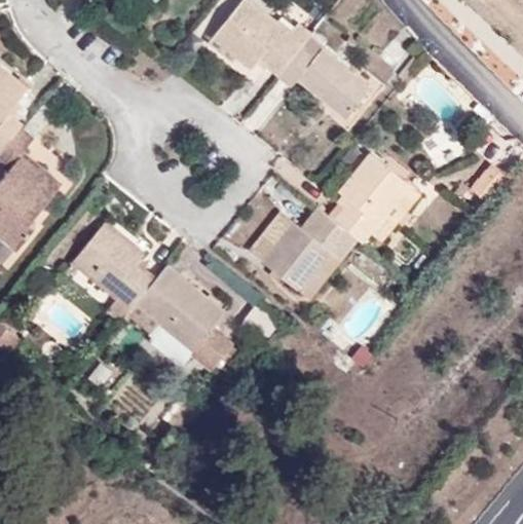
[(277,76),(309,37),(311,34),(297,24),(289,34),(246,0),(241,0),(212,38),(236,60),(251,71),(259,61),(277,76)]
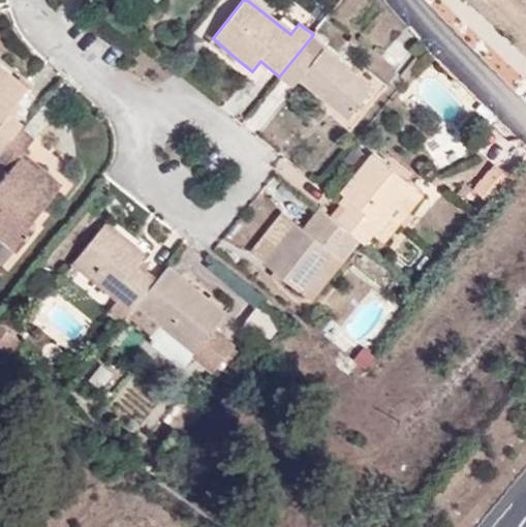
[(322,52),(325,49),(311,37),(279,76),(291,88),(298,81),(347,120),(371,90),(322,52)]
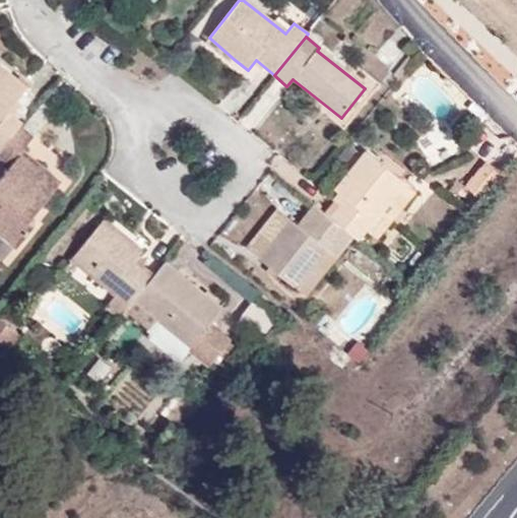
[(230,65),(234,59),(209,38),(204,45),(230,65)]
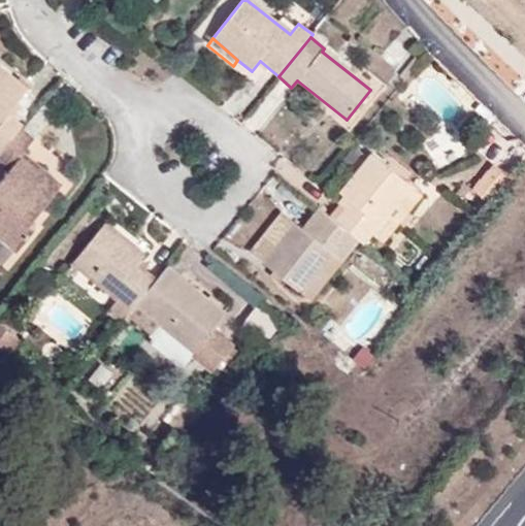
[(399,77),(403,81),(420,61),(416,57),(399,77)]
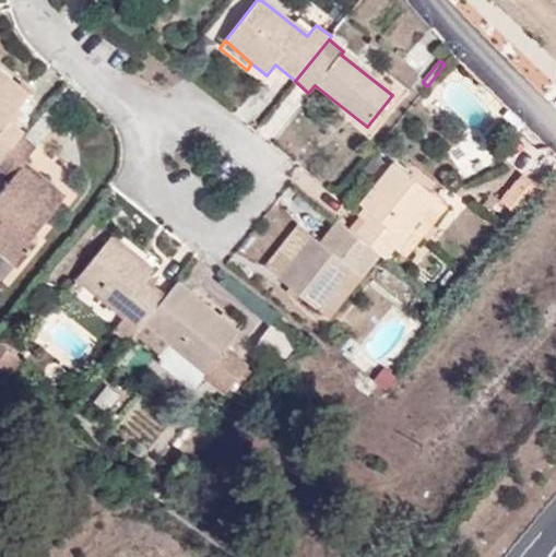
[(0,162),(21,137),(23,133),(8,121),(28,95),(0,71),(0,162)]
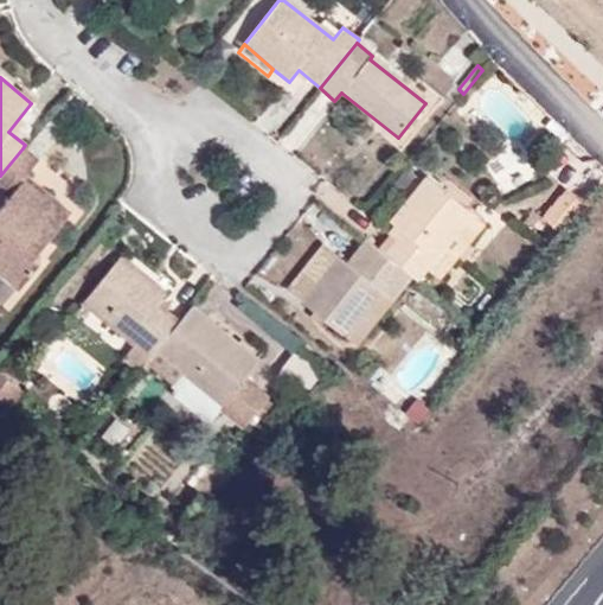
[(0,185),(11,193),(0,207),(0,271),(12,280),(21,286),(38,265),(33,261),(71,212),(25,176),(37,161),(23,148),(0,176),(0,185)]
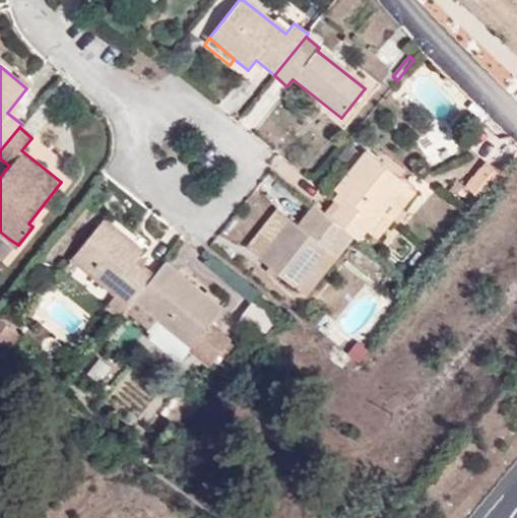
[(343,198),(337,206),(328,216),(352,237),(358,240),(365,231),(403,184),(366,152),(334,190),(337,193),(343,198)]
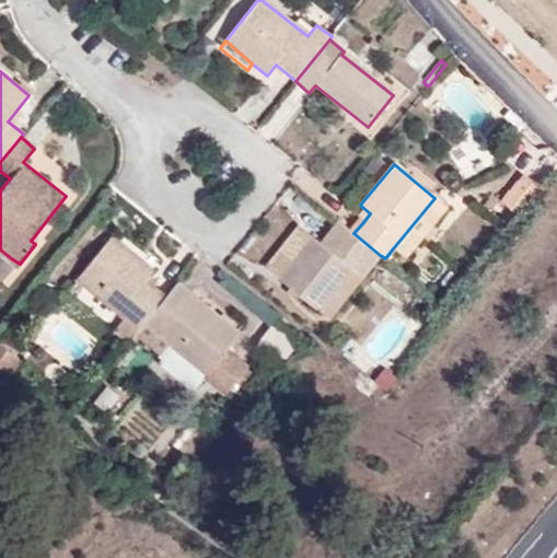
[(534,188),(519,175),(497,198),(511,212),(534,188)]
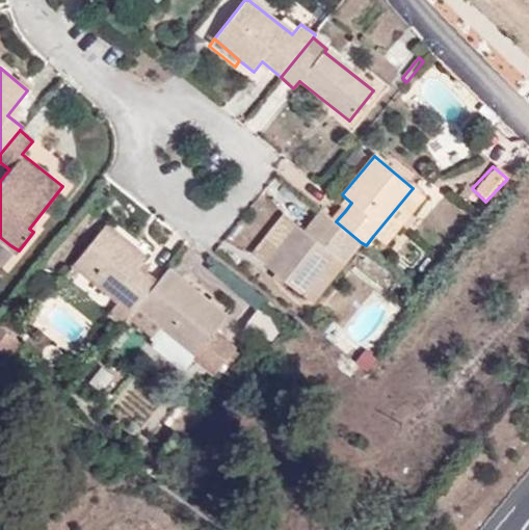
[(386,245),(424,197),(413,188),(373,236),(386,245)]
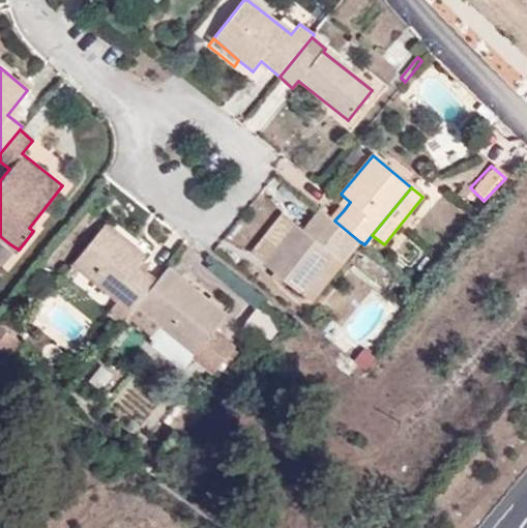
[(344,197),(338,205),(344,210),(350,202),(344,197)]
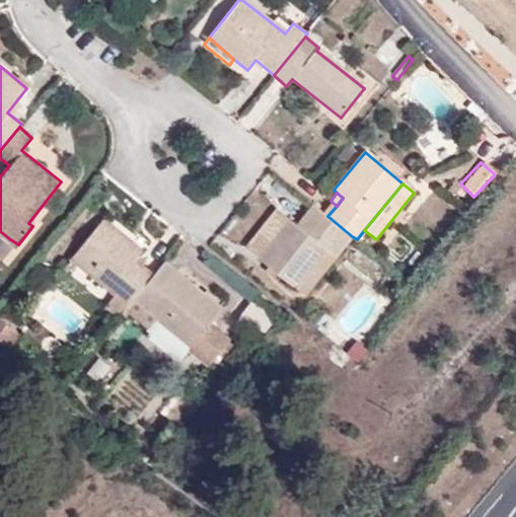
[(352,236),(327,216),(313,205),(297,225),(288,219),(258,256),(259,259),(296,290),(327,250),(336,256),(352,236)]
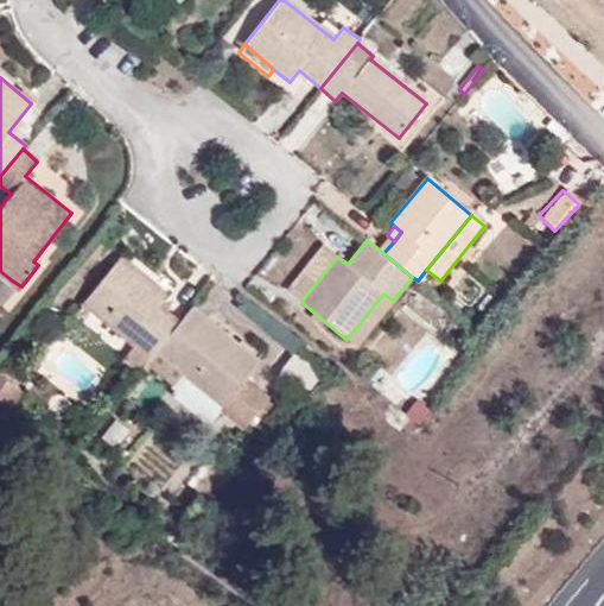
[(294,295),(302,301),(337,257),(332,253),(315,276),(309,276),(294,295)]
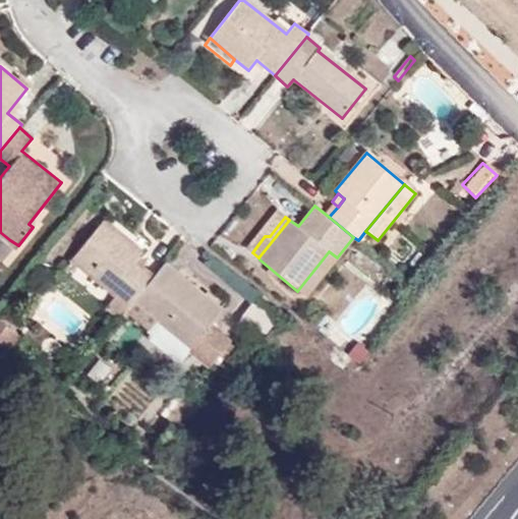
[(70,262),(114,297),(127,308),(133,302),(153,278),(134,263),(140,253),(103,222),(70,262)]
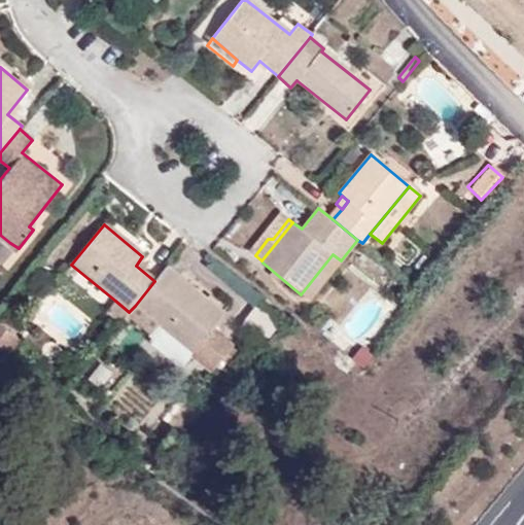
[(0,255),(10,243),(0,235),(0,255)]
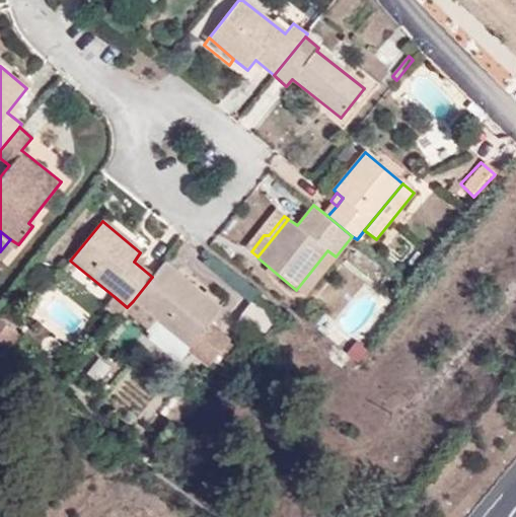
[(296,290),(303,296),(336,256),(327,250),(296,290)]
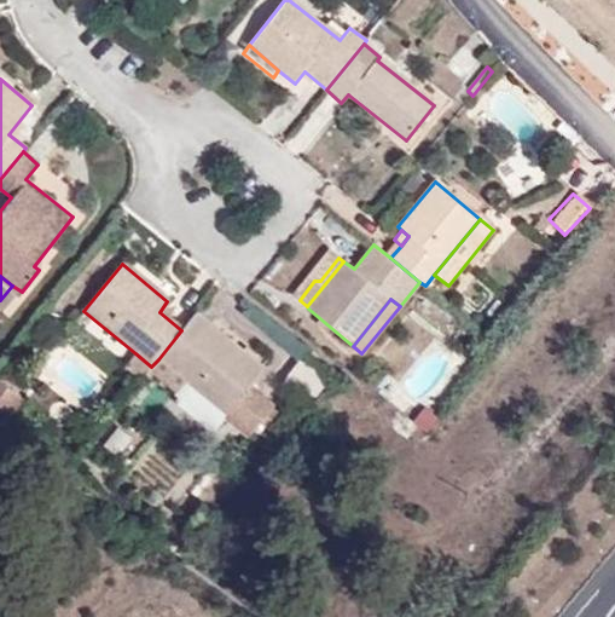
[(262,369),(195,313),(181,330),(158,359),(224,413),(249,433),(272,405),(248,386),(262,369)]
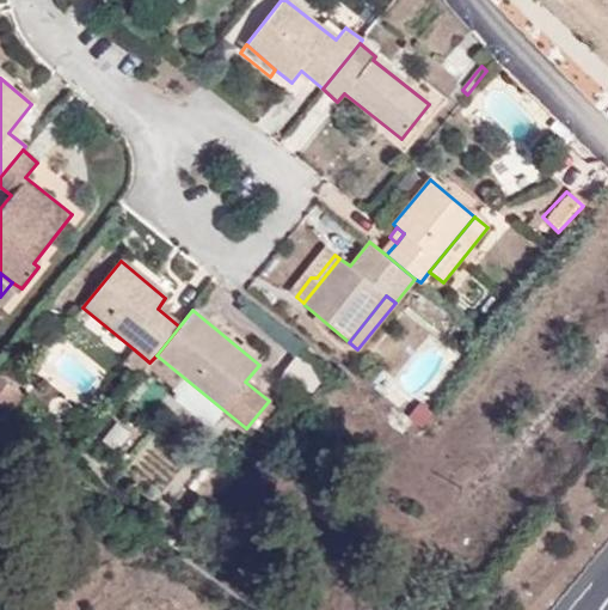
[(134,349),(122,364),(139,377),(149,363),(134,349)]
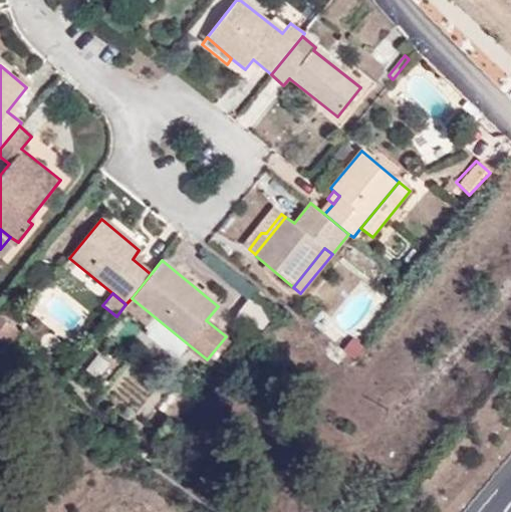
[(177,354),(186,342),(132,298),(125,304),(151,325),(147,329),(177,354)]
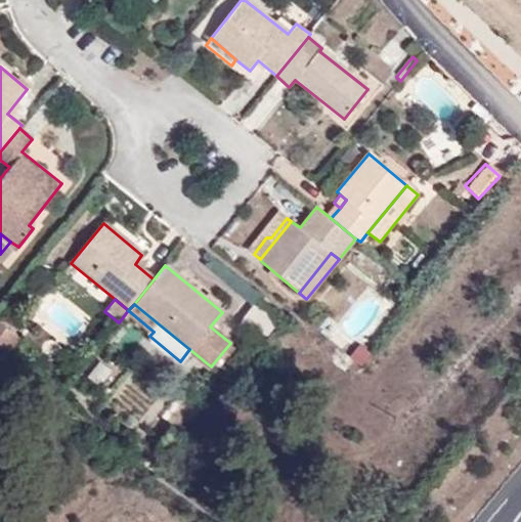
[(17,338),(0,324),(0,349),(5,353),(17,338)]
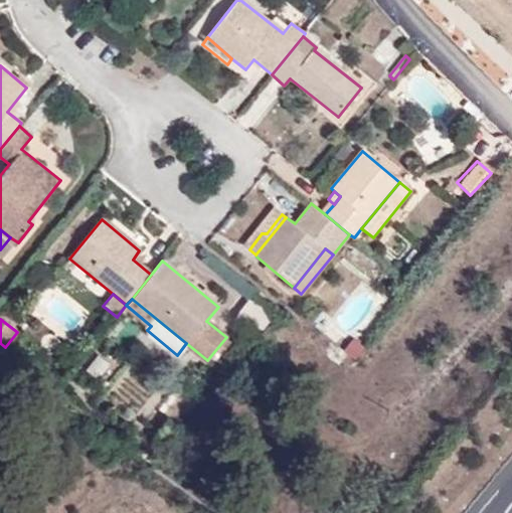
[(352,342),(342,353),(355,363),(364,352),(352,342)]
